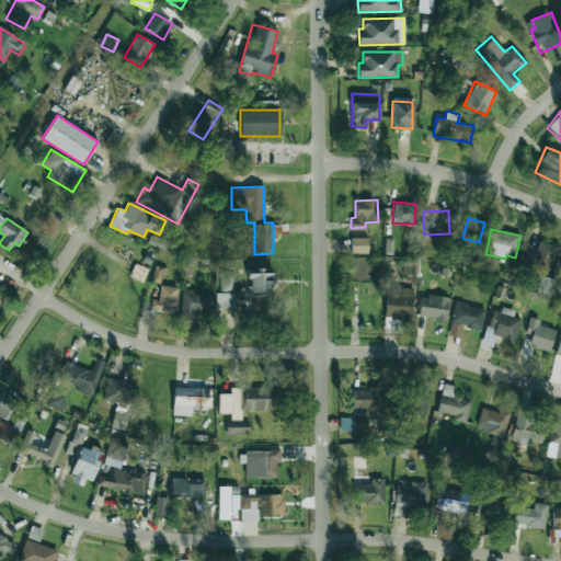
[(171,253),(174,243),(150,235),(147,243),(171,253)]
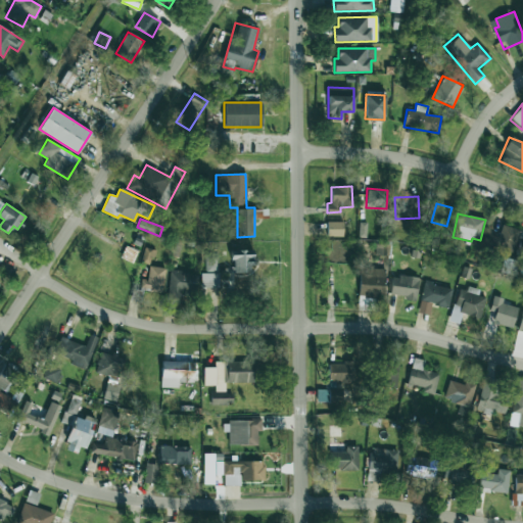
[(327,222),(327,236),(343,236),(342,222),(327,222)]
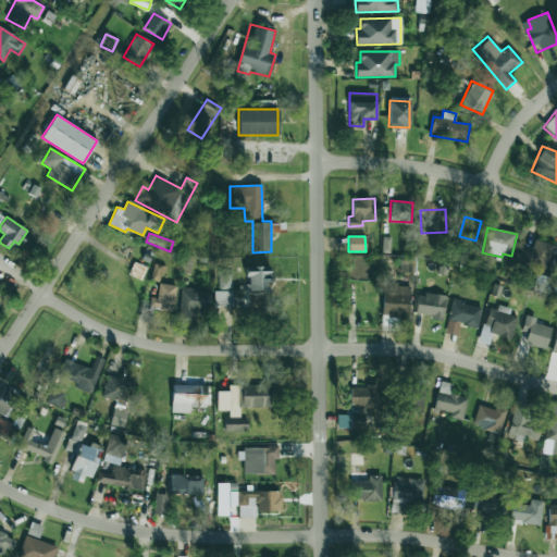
[(518,261),(546,269),(554,245),(534,239),(531,252),(521,249),(518,261)]
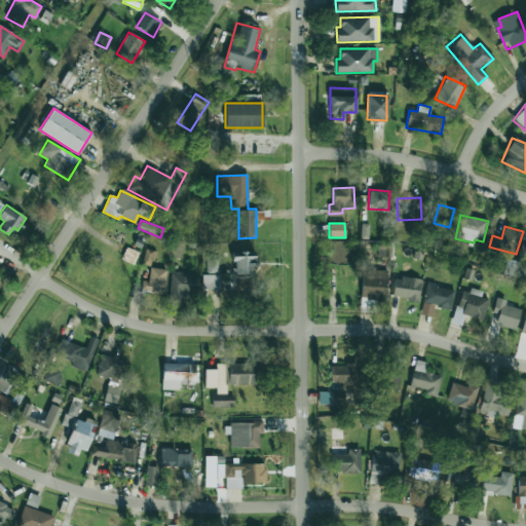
[(389,257),(390,246),(377,246),(377,256),(389,257)]
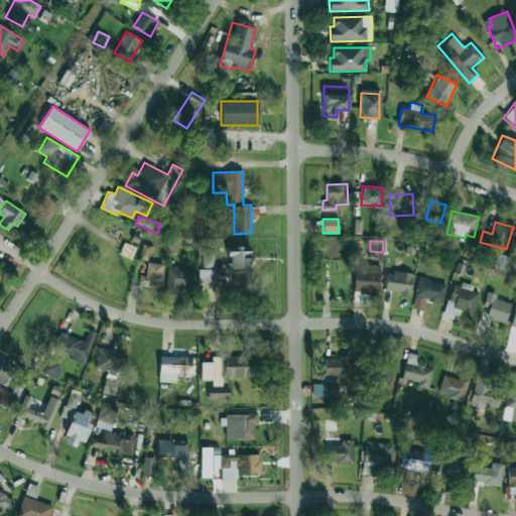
[(139,259),(146,261),(150,246),(143,244),(139,259)]
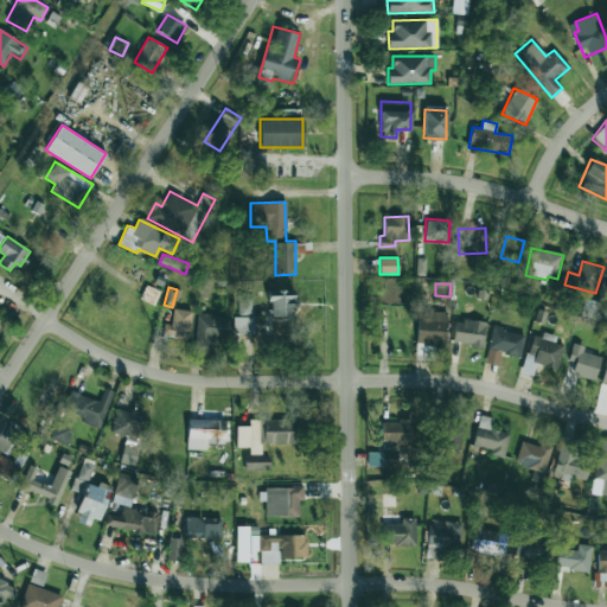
[(270,317),(294,315),(293,289),(269,291),(270,317)]
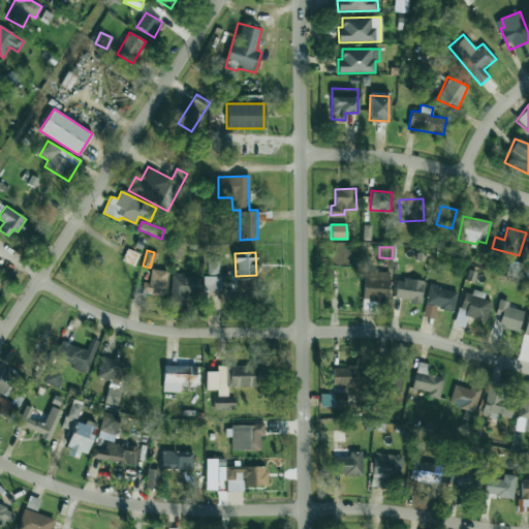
[(208,275),(221,275),(221,255),(208,256),(208,275)]
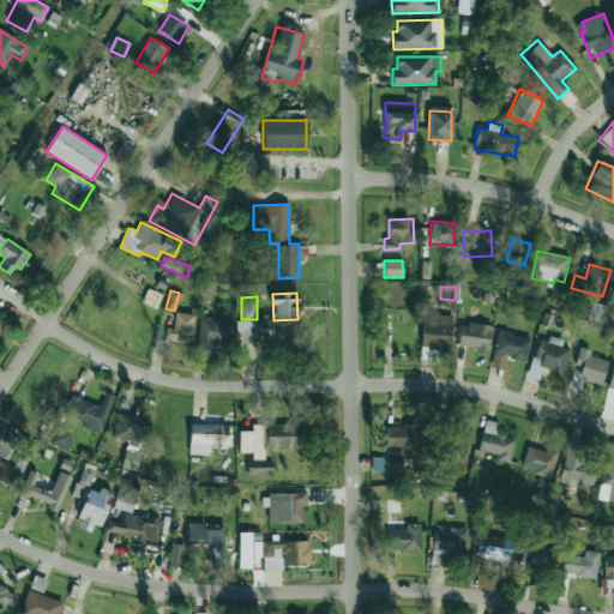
[(164,339),(191,343),(193,314),(175,312),(173,329),(166,327),(164,339)]
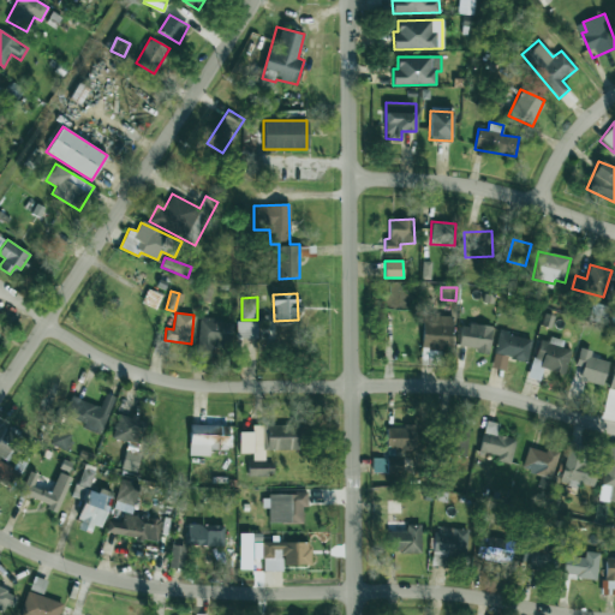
[(453,316),(423,315),(422,348),(452,350),(453,316)]
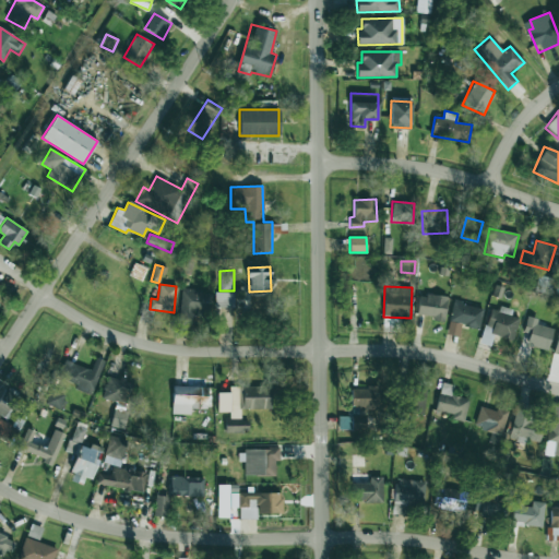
[(209,290),(181,289),(180,324),(192,324),(193,310),(209,311),(209,290)]
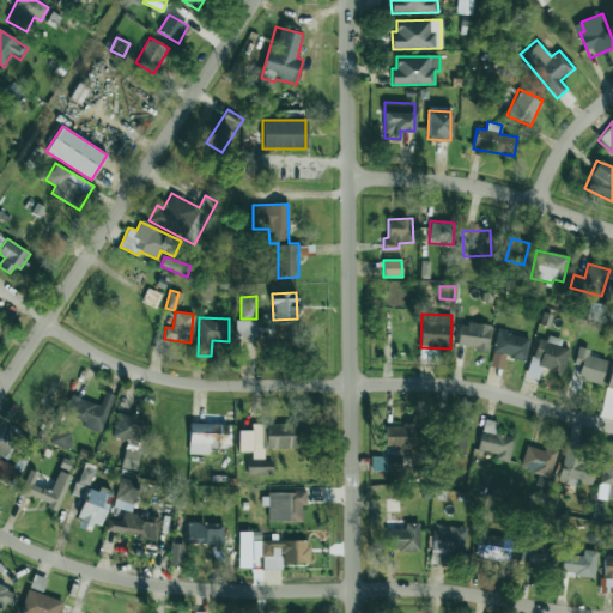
[(235,320),(235,338),(258,337),(258,320),(235,320)]
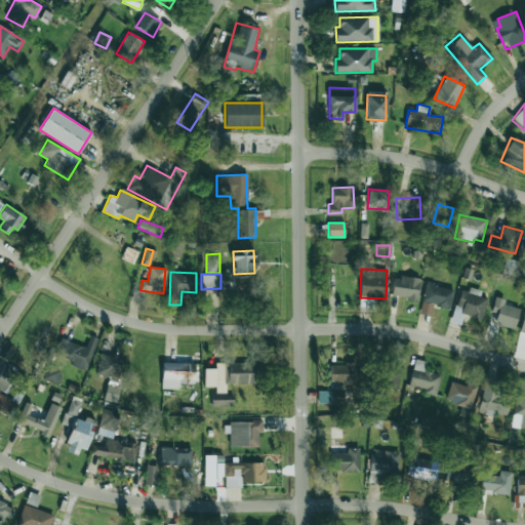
[(419,278),(394,276),(392,295),(406,296),(406,301),(417,303),(419,278)]
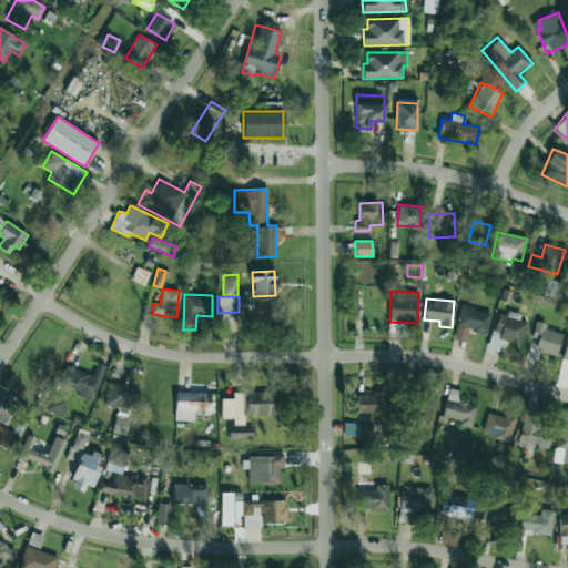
[(457,327),(487,334),(492,313),(462,306),(457,327)]
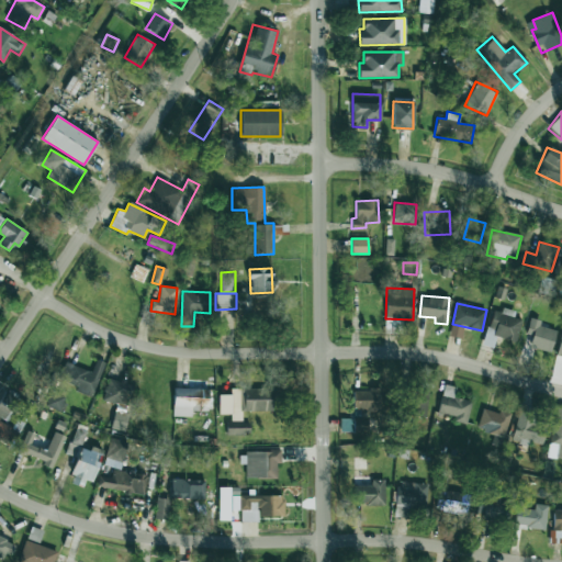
[(514,316),(515,312),(497,305),(487,333),(515,343),(523,319),(514,316)]
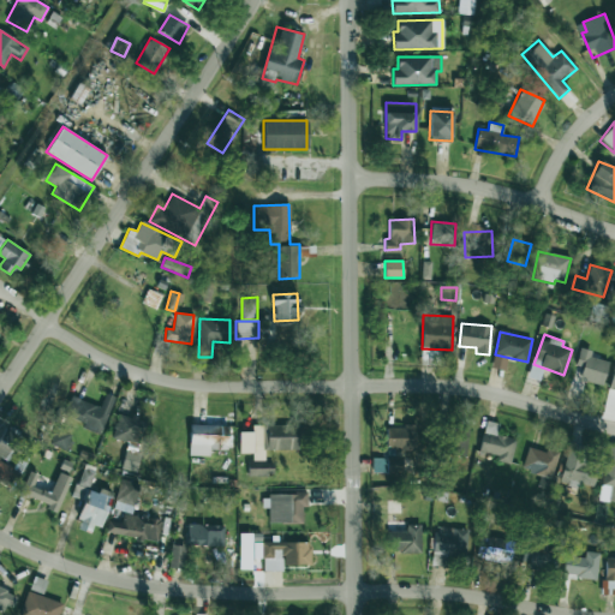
[(579,380),(602,386),(609,362),(590,357),(591,351),(580,347),(575,365),(583,368),(579,380)]
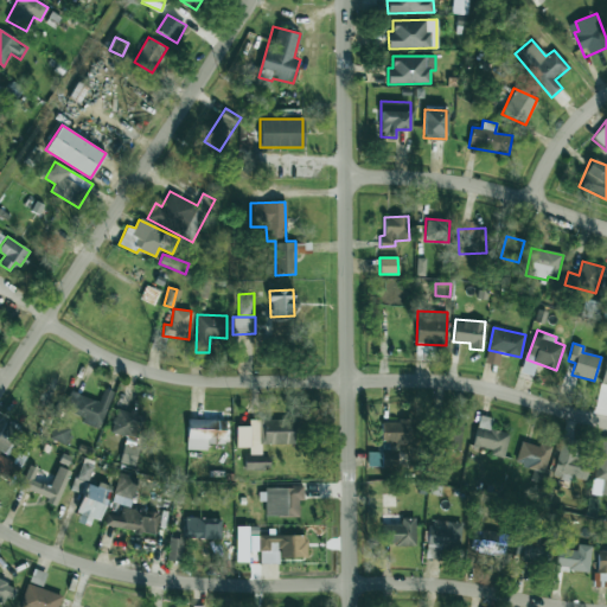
[(434,345),(416,344),(415,359),(434,360),(434,345)]
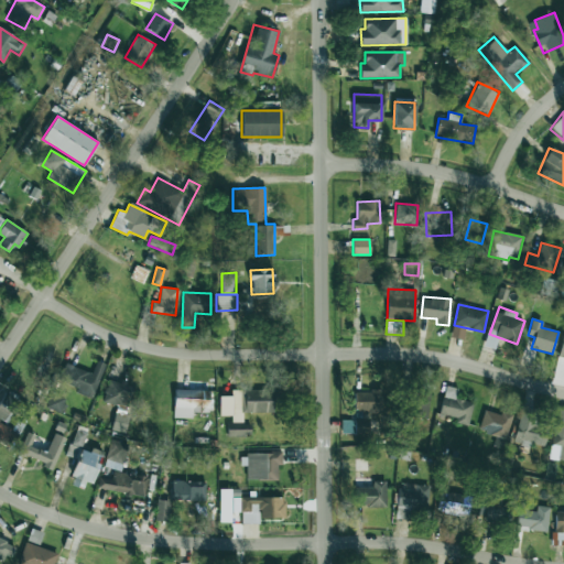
[(104,364),(96,361),(93,372),(64,365),(60,382),(76,387),(74,392),(95,398),(104,364)]
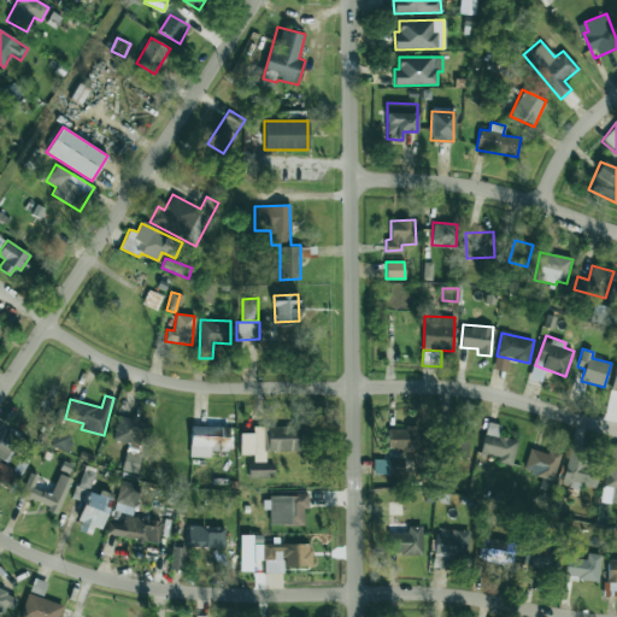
[(147,422),(131,417),(131,419),(119,416),(112,438),(139,447),(147,422)]
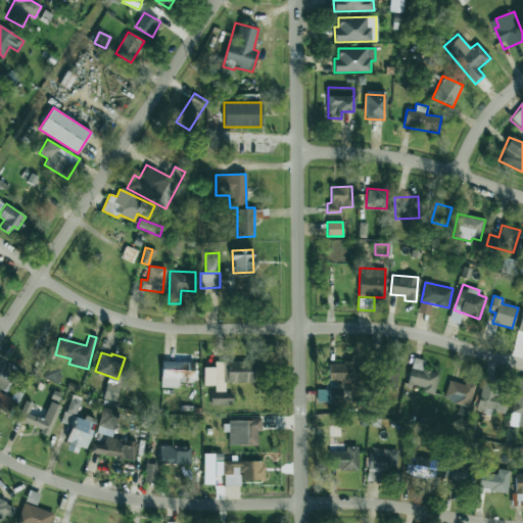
[(433,394),(439,374),(422,369),(424,361),(414,358),(407,383),(424,388),(423,391),(433,394)]
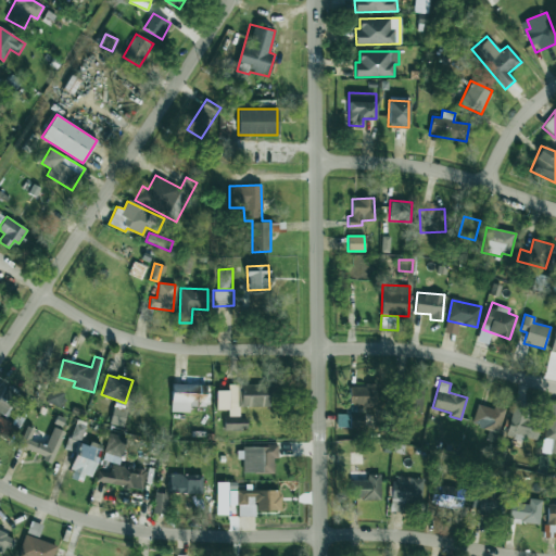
[(171,412),(190,413),(190,406),(205,406),(206,384),(172,383),(171,412)]
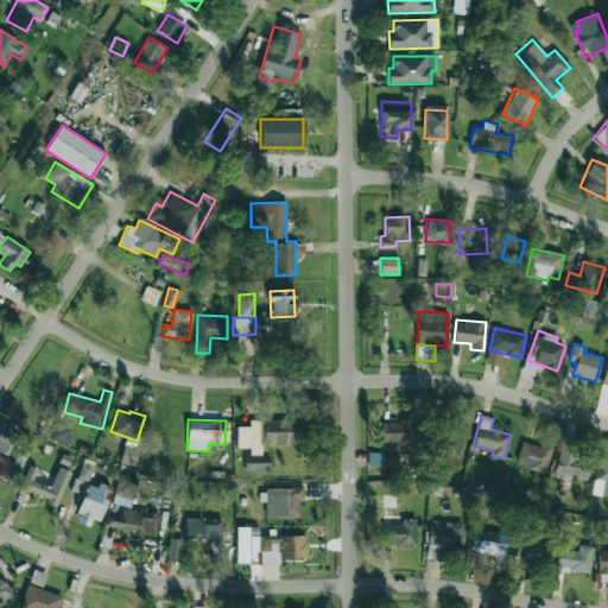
[(236,428),(236,448),(246,448),(246,470),(271,469),(270,456),(260,457),(259,420),(249,420),(249,426),(236,428)]
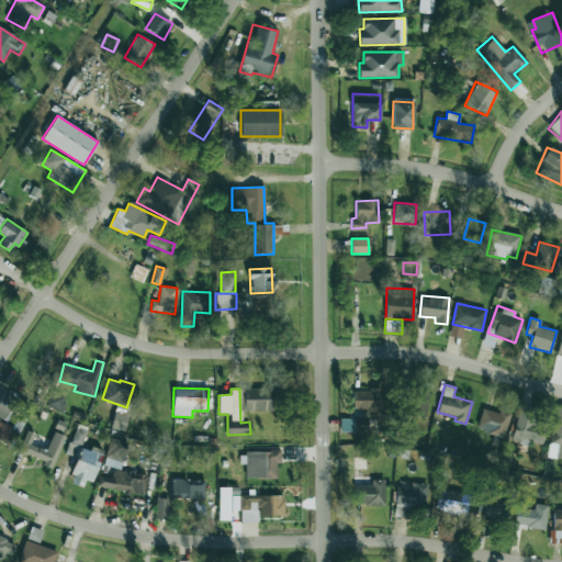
[(272,389),(244,389),(244,411),(272,411),(272,389)]
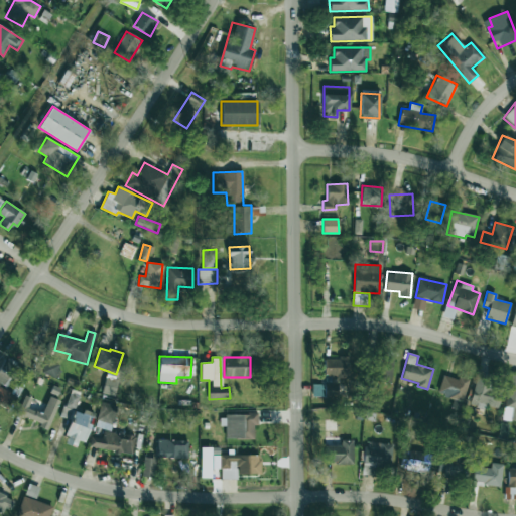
[(391,383),(394,359),(378,357),(375,381),(391,383)]
